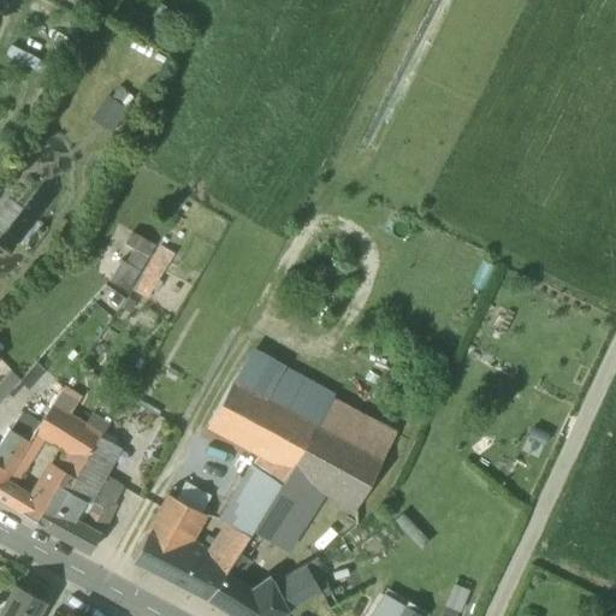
[(126,113),(107,100),(93,120),(113,134),(126,113)]
